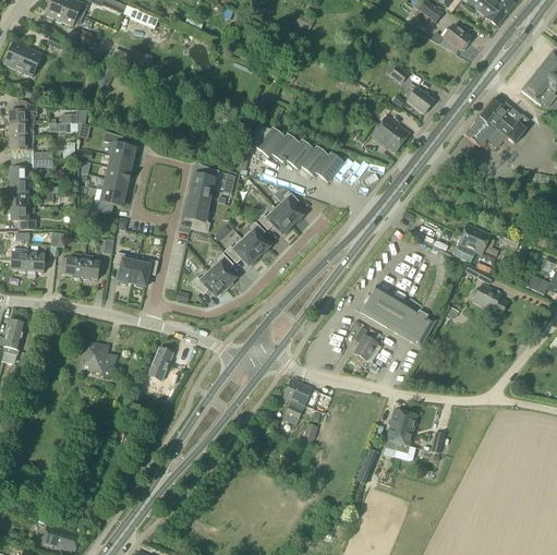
[(62,8),(83,16),(87,4),(82,2),(82,1),(79,0),(51,0),(50,3),(62,8)]
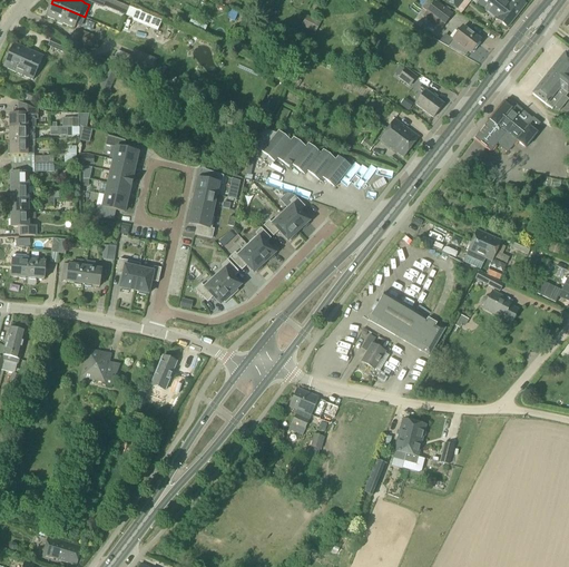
[(429,9),(434,0),(424,0),(421,5),(428,10),(429,9)]
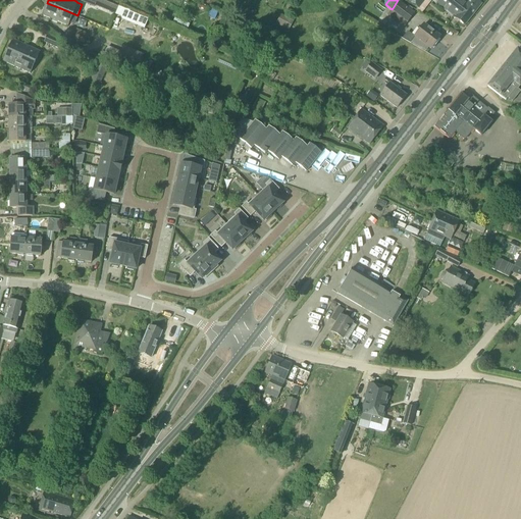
[(393,8),(408,20),(415,10),(400,0),(398,0),(393,8)]
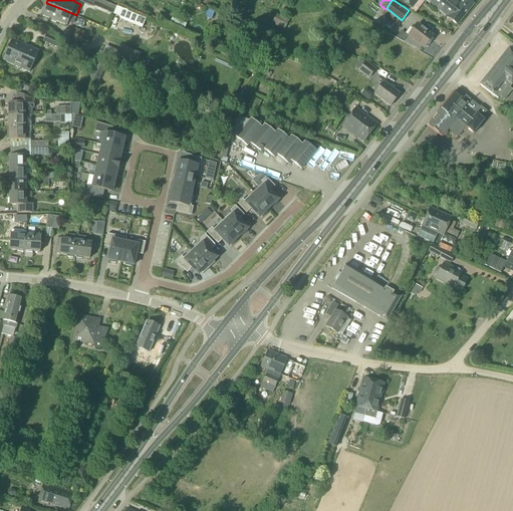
[(432,0),(431,1),(458,22),(474,2),(471,0),(460,0),(459,1),(457,0),(432,0)]
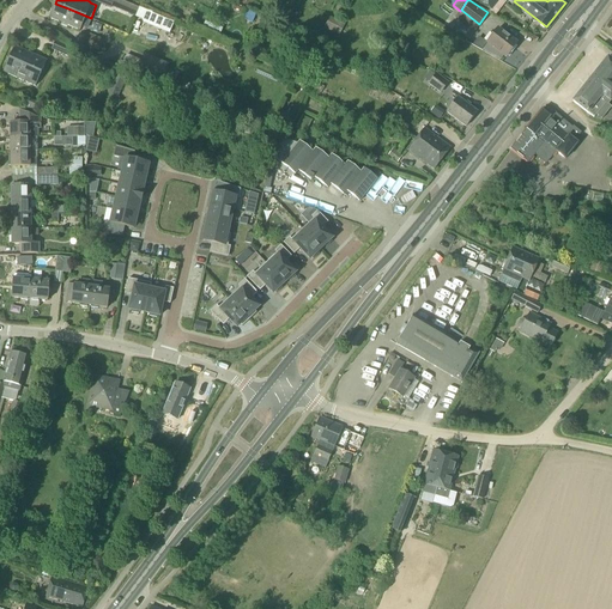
[(137,13),(139,5),(133,2),(129,11),(137,13)]
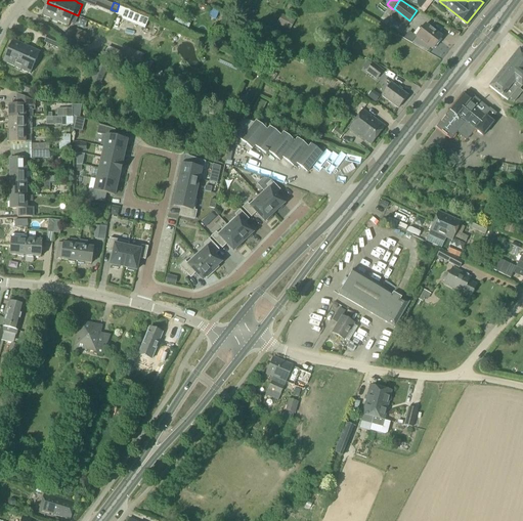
[(75,23),(78,15),(58,7),(47,3),(44,13),(69,23),(70,20),(75,23)]
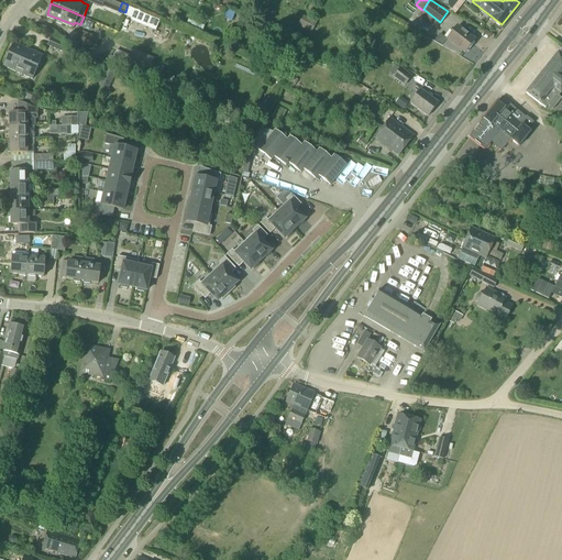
[(125,13),(132,15),(133,19),(156,28),(161,18),(129,4),(125,13)]
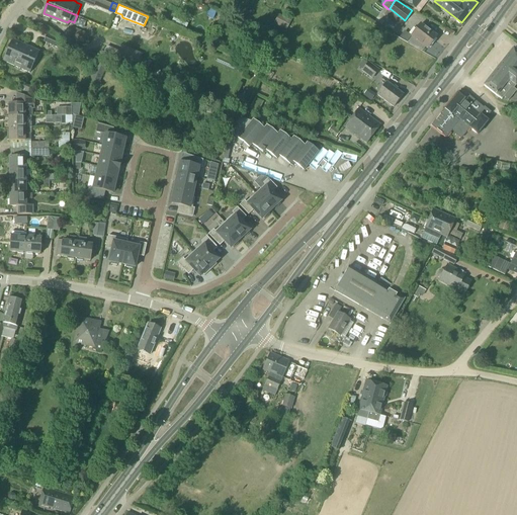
[(208,15),(213,17),(217,9),(211,7),(208,15)]
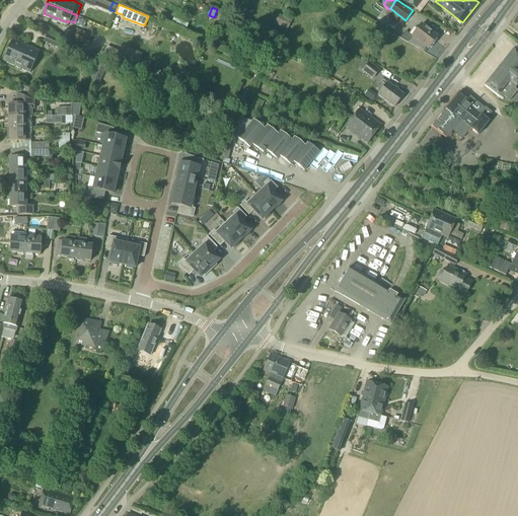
[(276,20),(287,26),(291,18),(280,12),(276,20)]
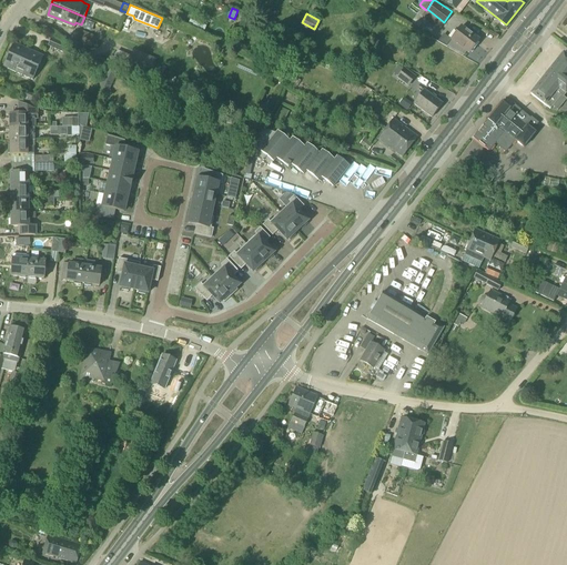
[(452,37),(469,50),(479,38),(462,23),(452,37)]
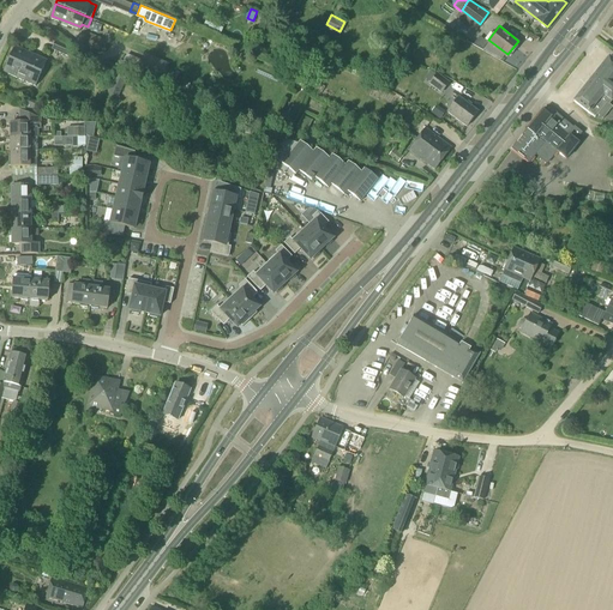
[(86,41),(101,47),(104,37),(90,31),(86,41)]
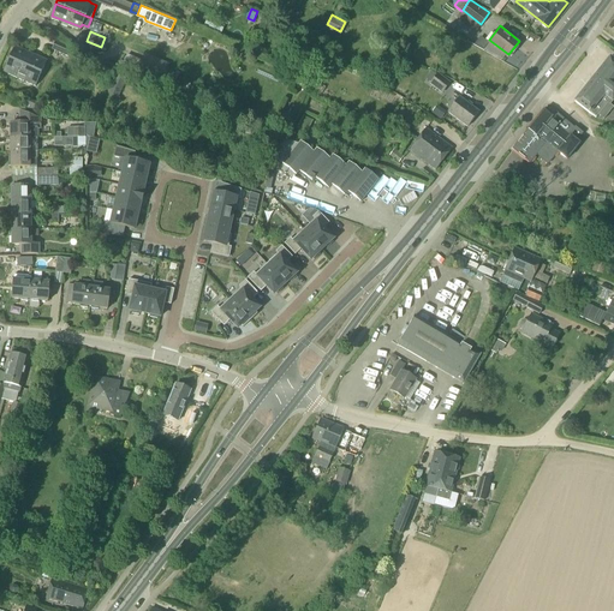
[(483,47),(489,40),(481,34),(475,42),(483,47)]
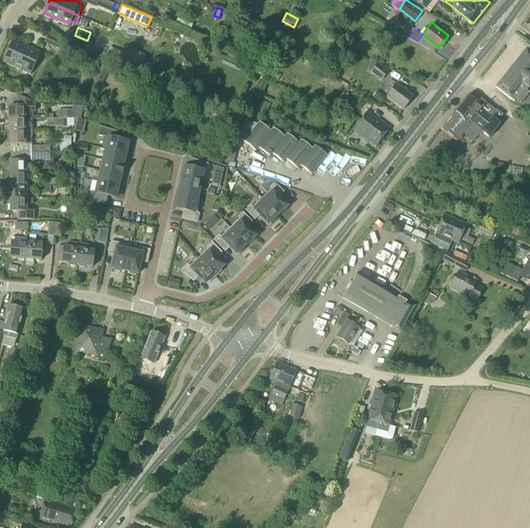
[(45,40),(60,47),(62,38),(49,33),(45,40)]
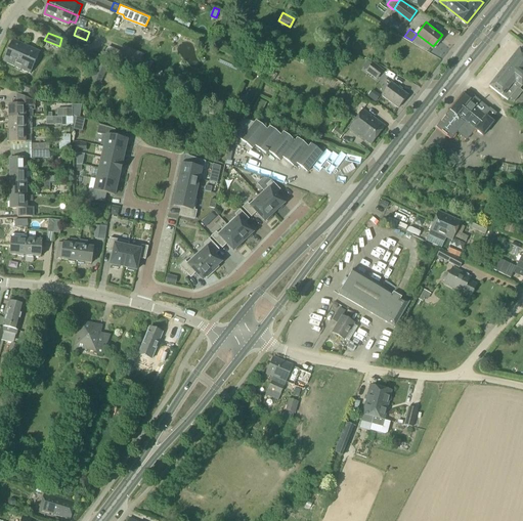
[(4,58),(31,71),(40,49),(13,38),(4,58)]
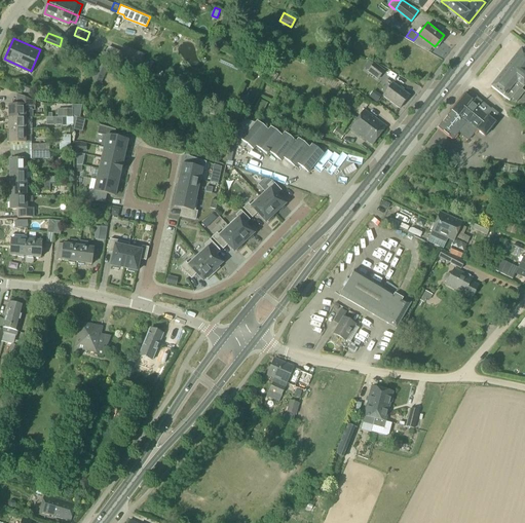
[(138,69),(141,60),(132,57),(129,50),(123,47),(118,61),(138,69)]
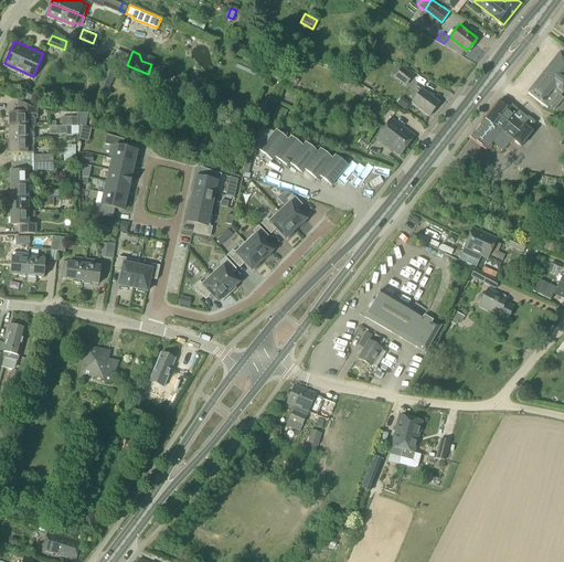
[(563,53),(561,51),(529,91),(542,102),(542,101),(549,105),(550,103),(555,107),(563,97),(563,95),(561,94),(563,91),(563,53)]
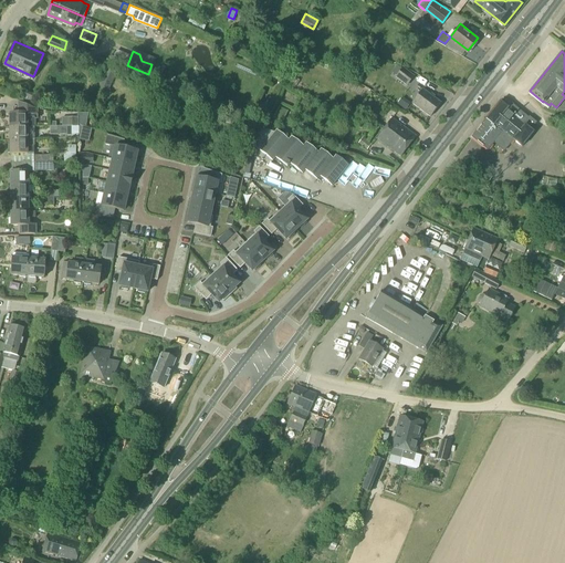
[(97,86),(107,91),(118,66),(108,62),(97,86)]
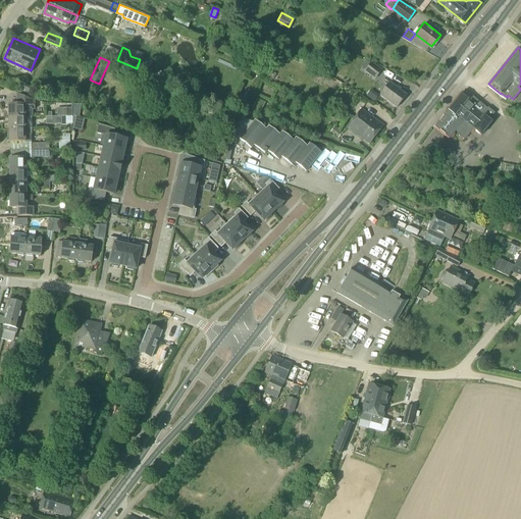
[(381,68),(371,61),(366,68),(375,75),(381,68)]
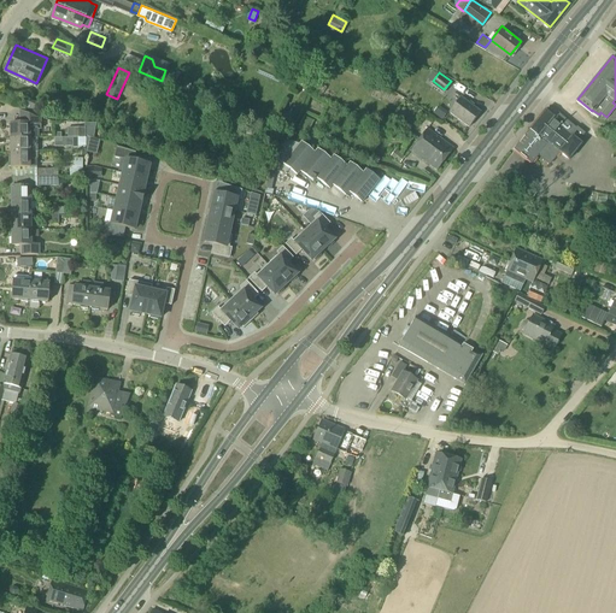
[(312,88),(315,81),(304,77),(301,84),(312,88)]
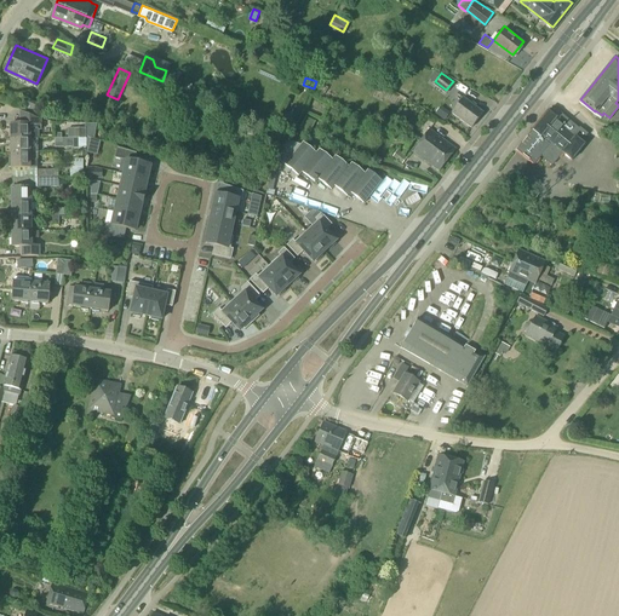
[(315,92),(320,95),(321,96),(327,85),(322,82),(315,92)]
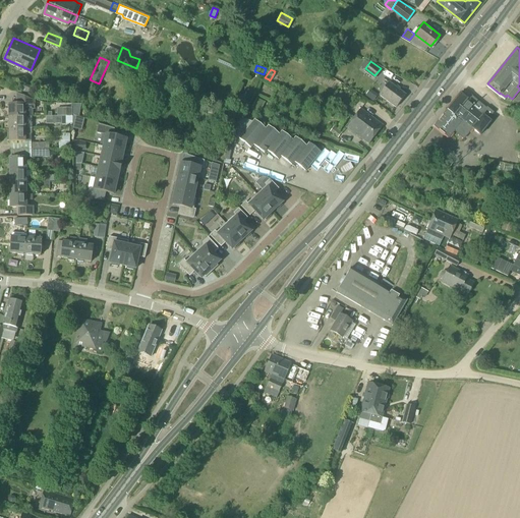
[(380,93),(397,105),(405,93),(389,80),(380,93)]
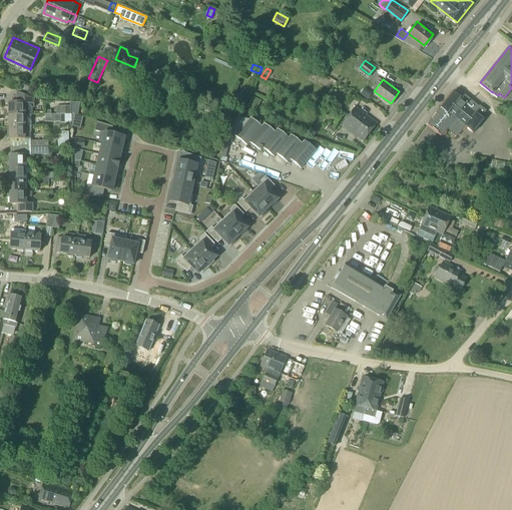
[(365,86),(361,92),(368,97),(372,91),(365,86)]
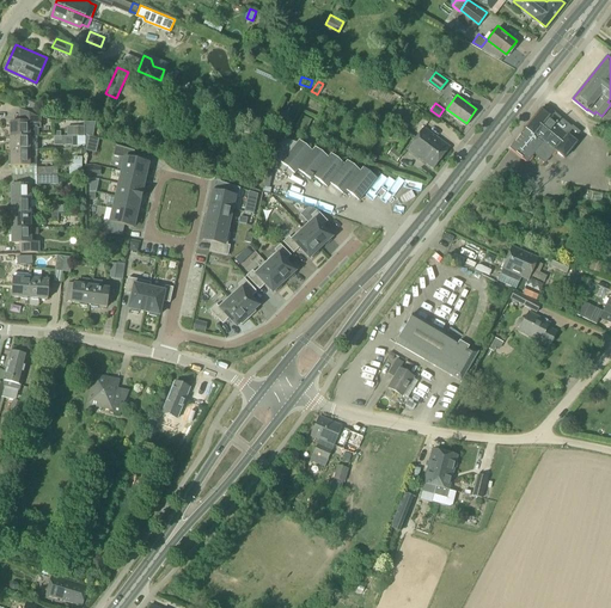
[(11,135),(30,135),(38,134),(38,126),(41,126),(41,120),(36,120),(36,114),(20,108),(20,120),(11,120),(11,135)]
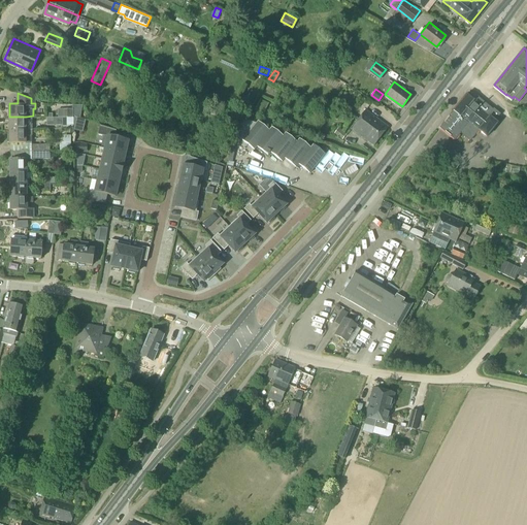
[(441,126),(456,137),(462,130),(471,137),(480,129),(487,135),(498,122),(497,121),(501,117),(499,116),(501,112),(494,106),(494,107),(478,95),(474,99),(467,93),(454,109),(441,126)]
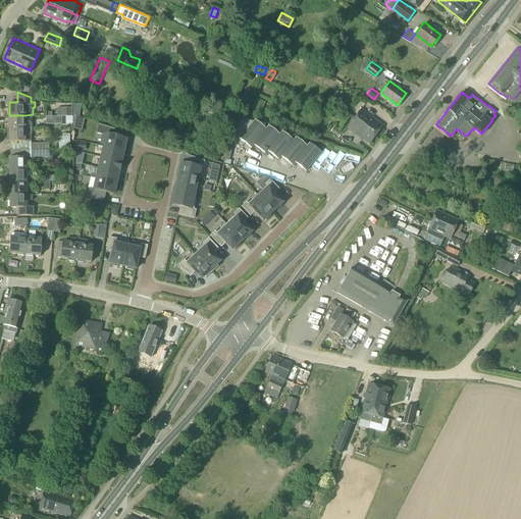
[(261,109),(266,100),(258,96),(253,105),(261,109)]
